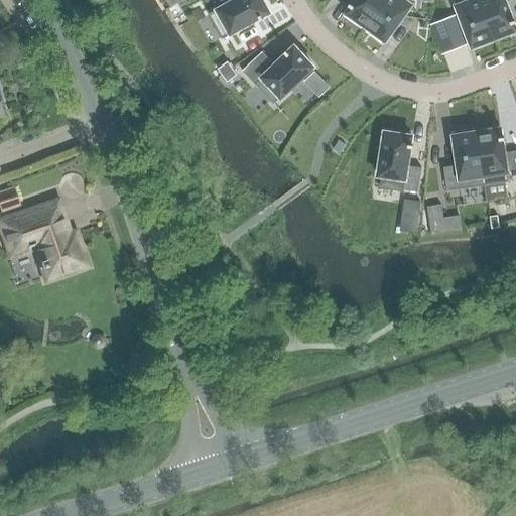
[(269,12),(261,0),(233,0),(208,14),(221,39),(269,12)]
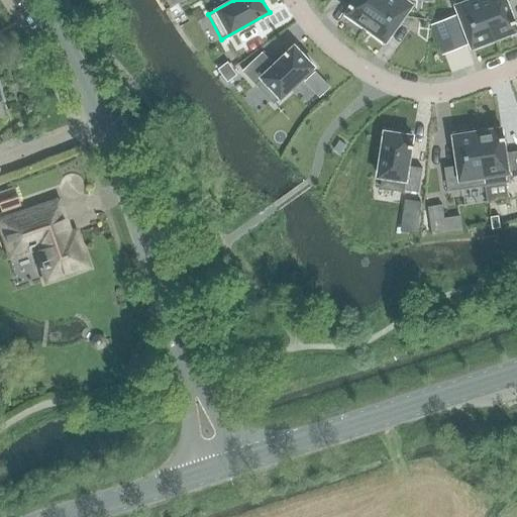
[(354,0),(345,13),(366,27),(385,0),(354,0)]
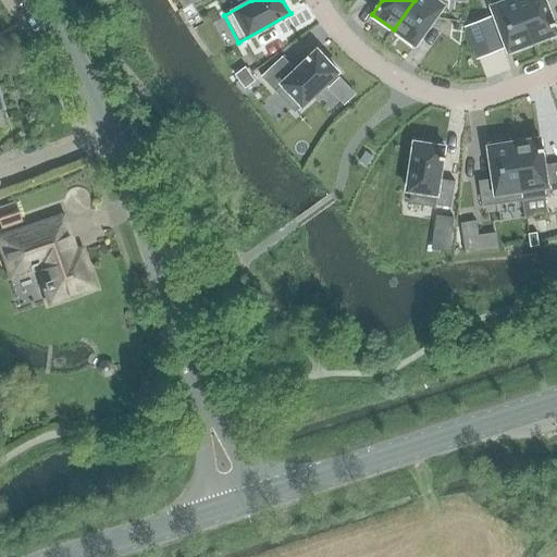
[(411,42),(415,45),(443,5),(435,0),(415,0),(394,29),(396,32),(395,35),(409,45),(411,42)]
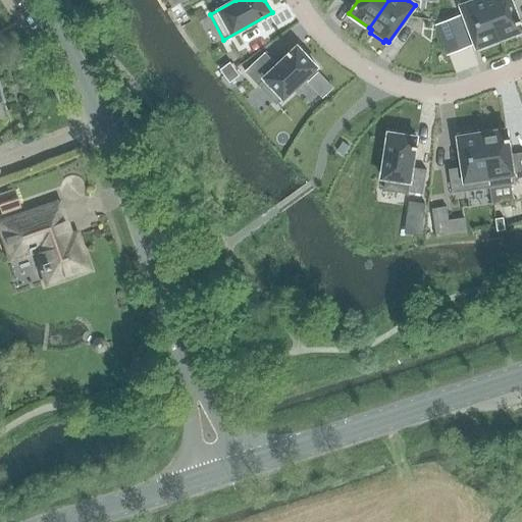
[(483,0),(458,0),(476,48),(500,40),(483,0)]
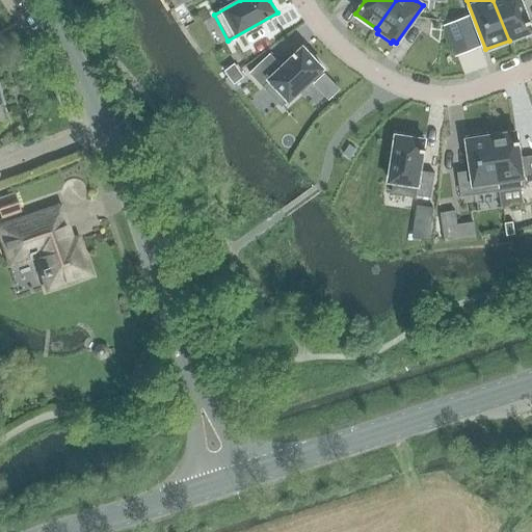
[(493,0),(509,41),(531,31),(529,24),(531,23),(530,20),(528,21),(521,2),(526,0),(493,0)]
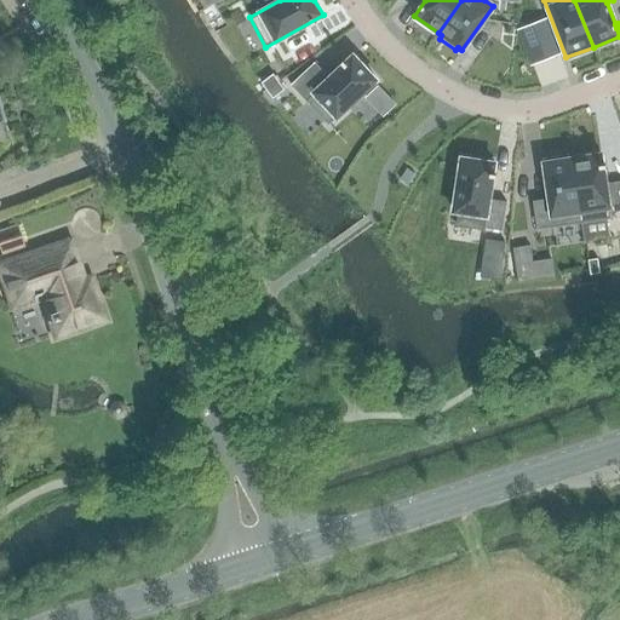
[(547,18),(517,29),(522,41),(551,29),(547,18)]
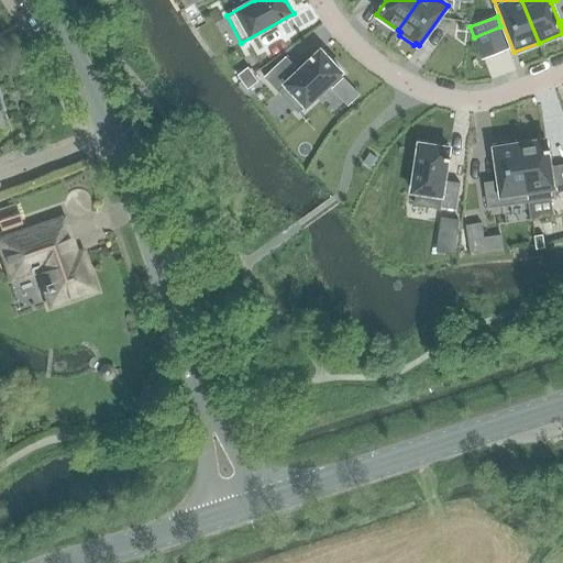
[(311,55),(309,56),(311,58),(298,70),(285,56),(263,77),(298,113),(341,73),(320,51),(313,56),(311,55)]
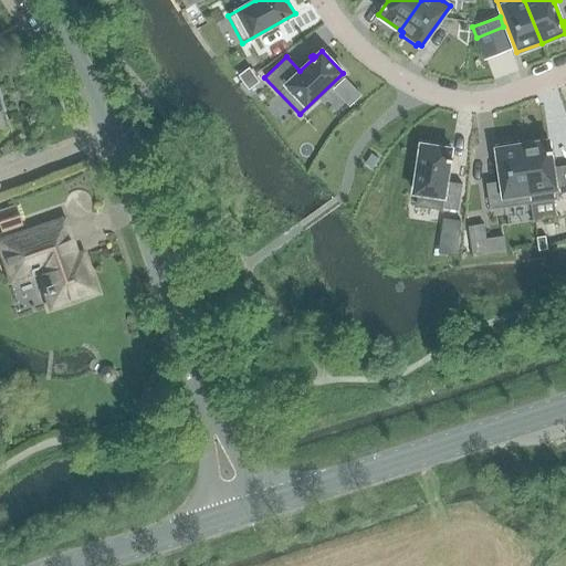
[(547,140),(522,145),(531,203),(557,200),(547,140)]
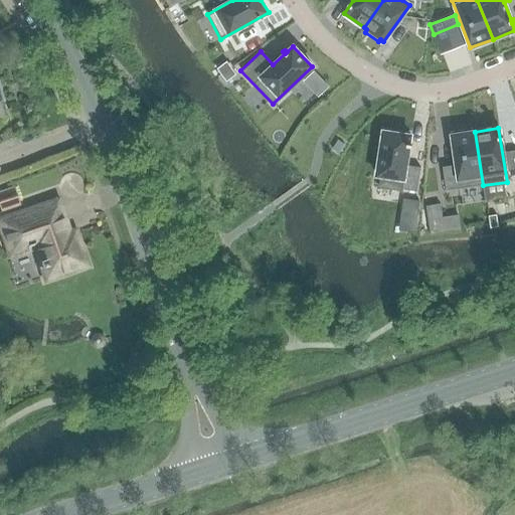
[(455,135),(452,135),(456,165),(442,167),(446,191),(483,185),(475,132),(472,132),(471,129),(455,132),(455,135)]
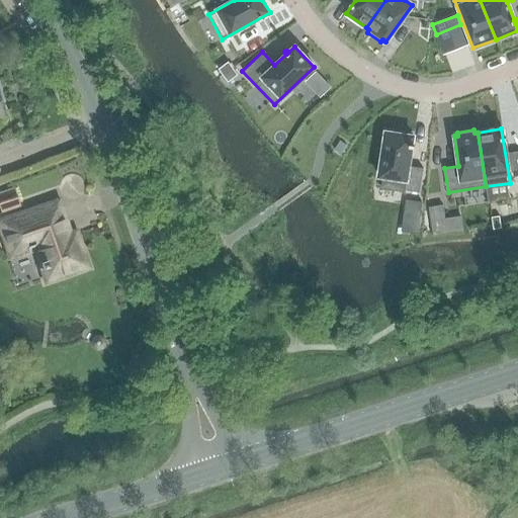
[(413,137),(384,133),(378,177),(406,181),(403,198),(418,200),(422,169),(408,167),(413,137)]
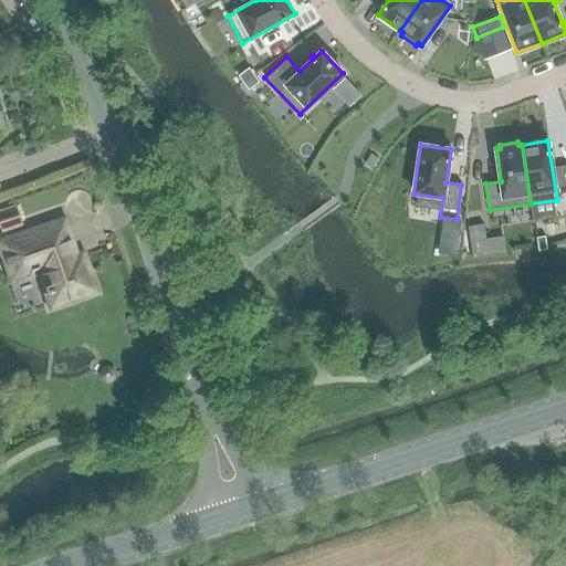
[(0,209),(0,232),(21,226),(13,205),(0,209)]
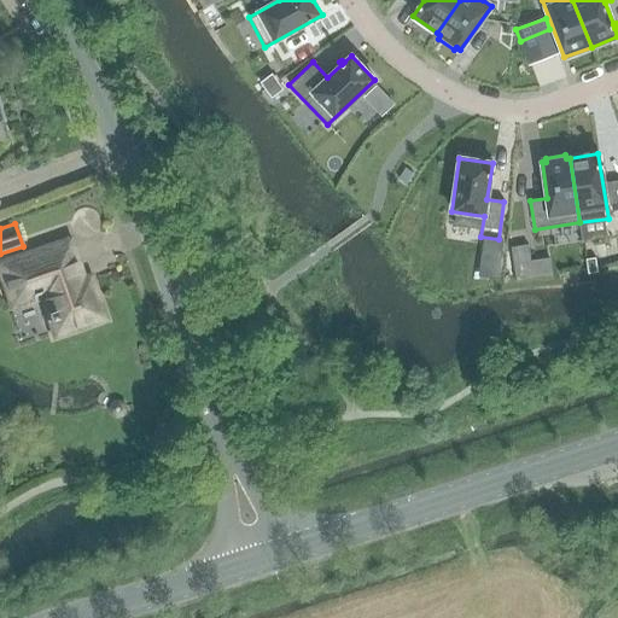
[(54,332),(99,316),(86,280),(75,284),(62,245),(0,266),(0,267),(12,303),(42,292),(54,332)]
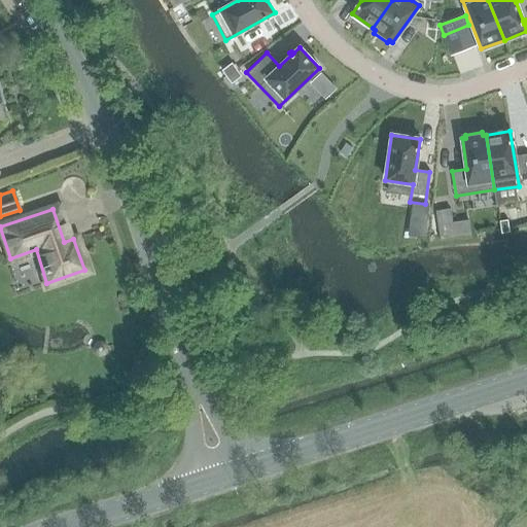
[(92,348),(93,354),(99,357),(105,355),(108,350),(106,343),(101,341),(95,342),(92,348)]
